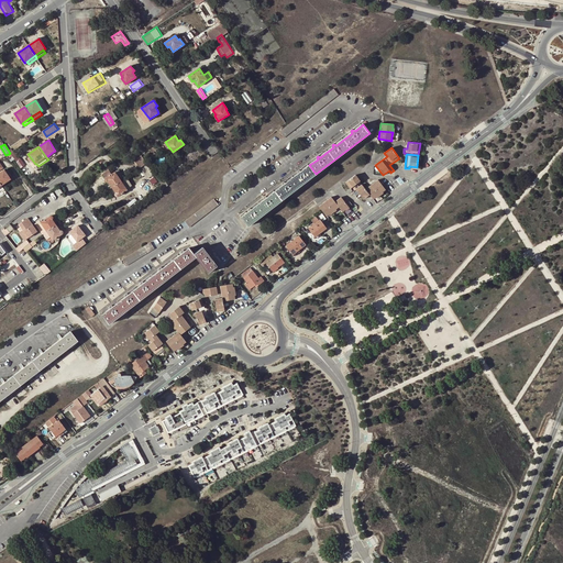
[(138,165),(140,167),(146,163),(143,157),(141,158),(140,156),(138,158),(141,163),(138,165)]
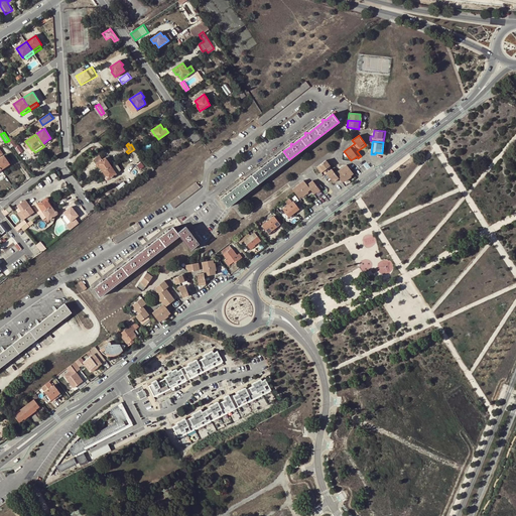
[(134,149),(128,153),(128,154),(129,153),(131,156),(133,155),(138,163),(142,160),(134,149)]
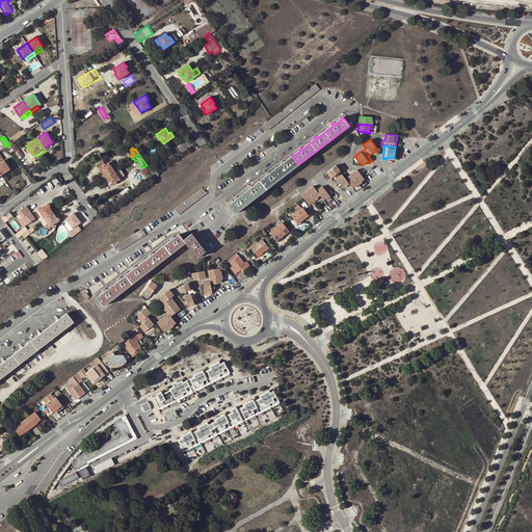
[(234,214),(298,164),(292,156),(286,162),(283,161),(282,162),(283,164),(270,173),(268,173),(266,174),(268,176),(253,187),(250,186),(248,187),(249,189),(239,197),(236,197),(235,198),(236,200),(228,206),(234,214)]
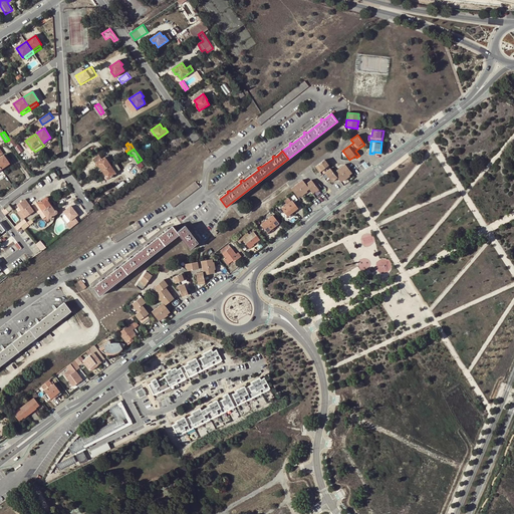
[(0,157),(0,167),(1,169),(10,164),(4,155),(0,157)]
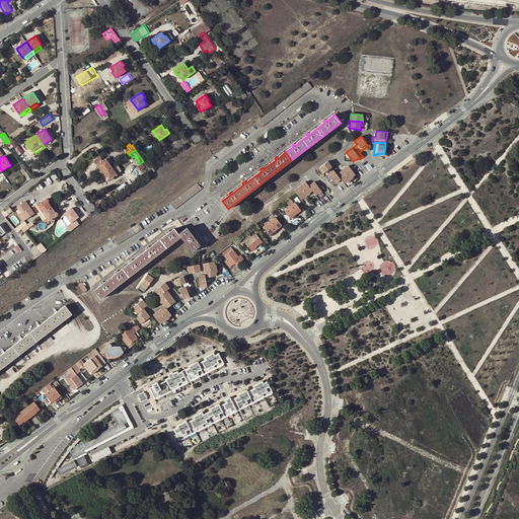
[(99,167),(103,173),(112,167),(105,158),(102,160),(97,164),(96,164),(96,165),(96,166),(96,167),(97,167),(98,167),(99,167)]
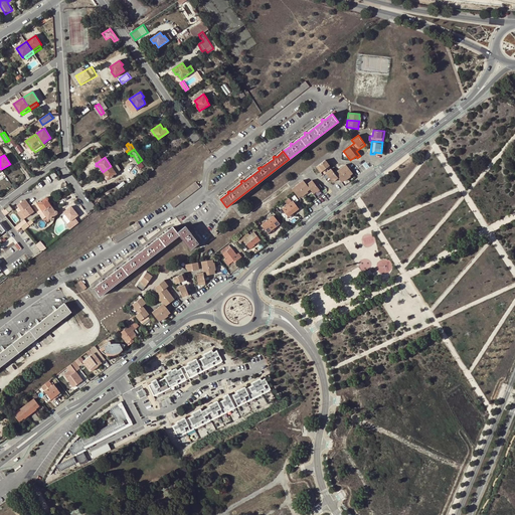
[(320,173),(327,169),(326,168),(329,166),(325,161),(316,167),(320,173)]
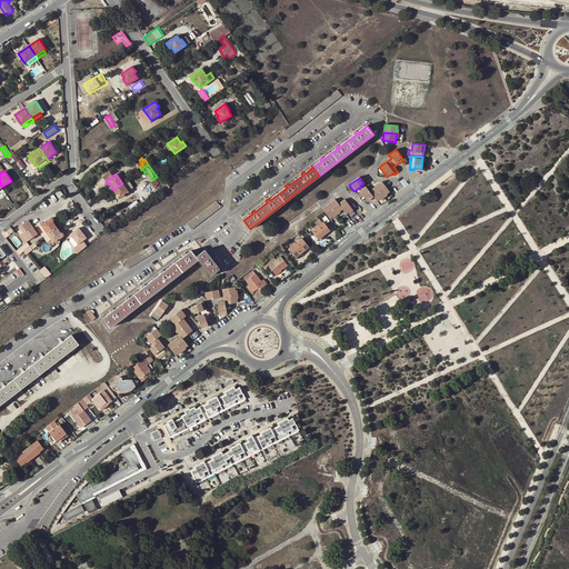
[(382,182),(376,187),(382,197),(383,197),(387,195),(389,192),(382,182)]
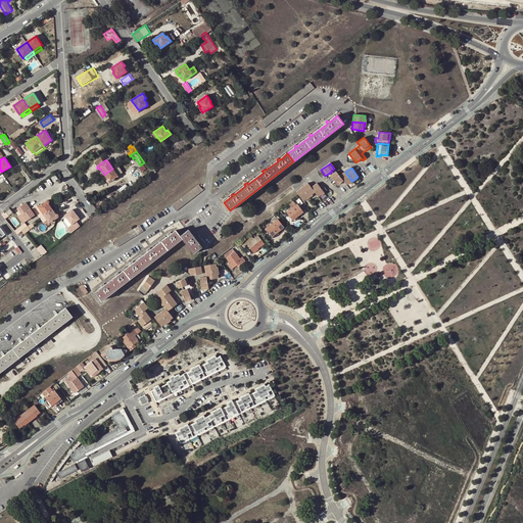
[(112,169),(104,175),(107,179),(106,180),(106,181),(107,182),(108,182),(109,182),(117,177),(112,169)]
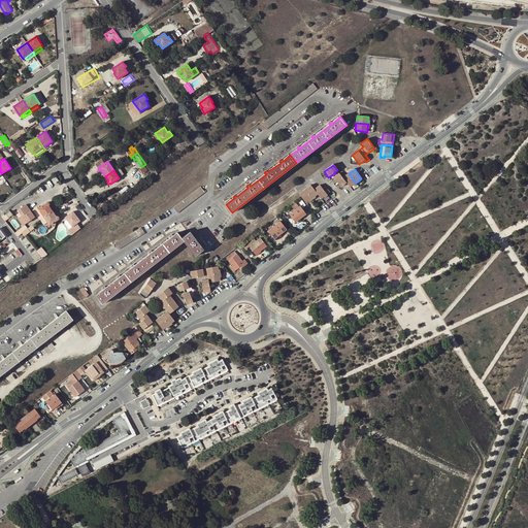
[(355,183),(349,173),(342,177),(339,173),(336,175),(335,173),(328,177),(329,178),(335,187),(338,185),(340,187),(345,183),(350,187),(353,185),(355,183)]
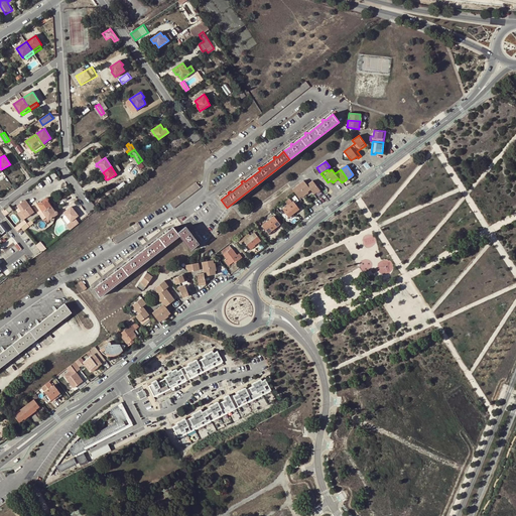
[(298,185),(301,188),(307,184),(304,180),(298,185)]
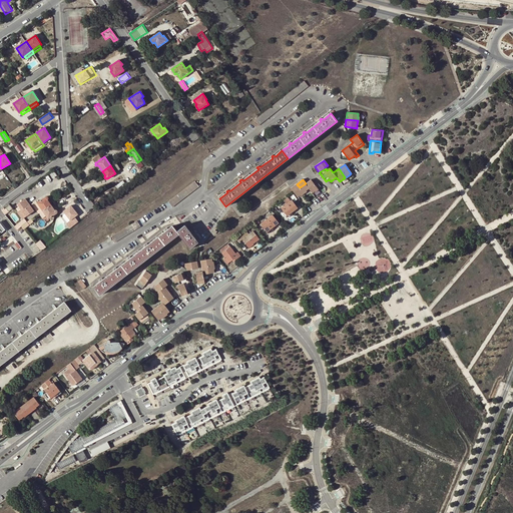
[(311,179),(306,183),(310,188),(313,192),(316,190),(319,188),(321,187),(316,181),(314,182),(311,179)]
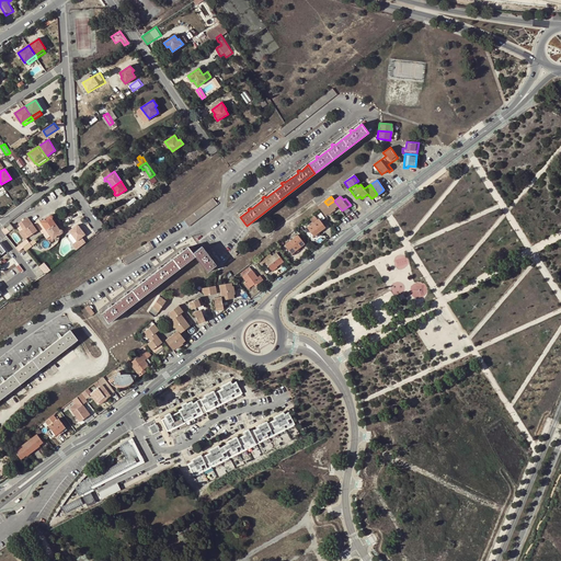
[(334,201),(328,205),(332,212),(335,208),(339,206),(334,201)]
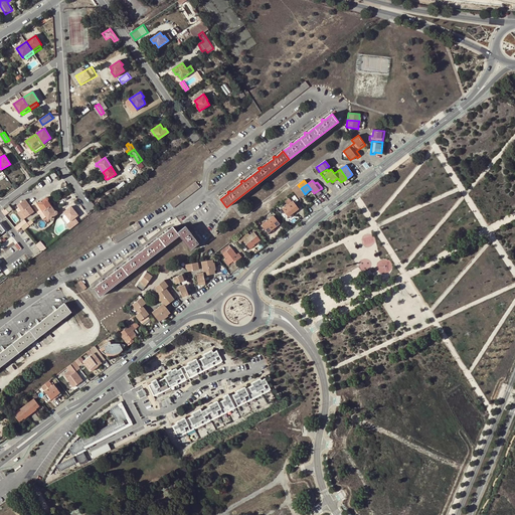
[(292,189),(295,193),(301,188),(298,185),(292,189)]
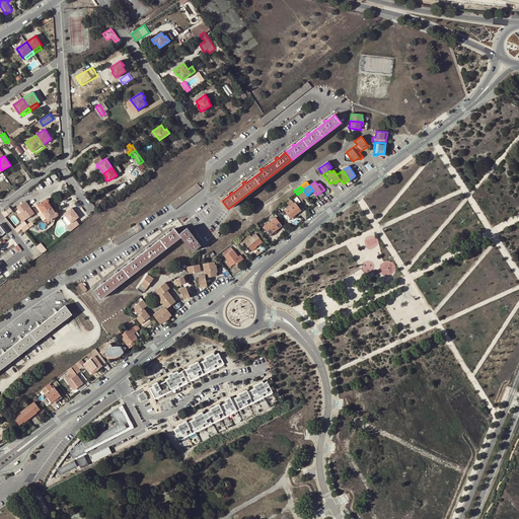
[(303,190),(297,195),(301,200),(304,198),(307,196),(303,190)]
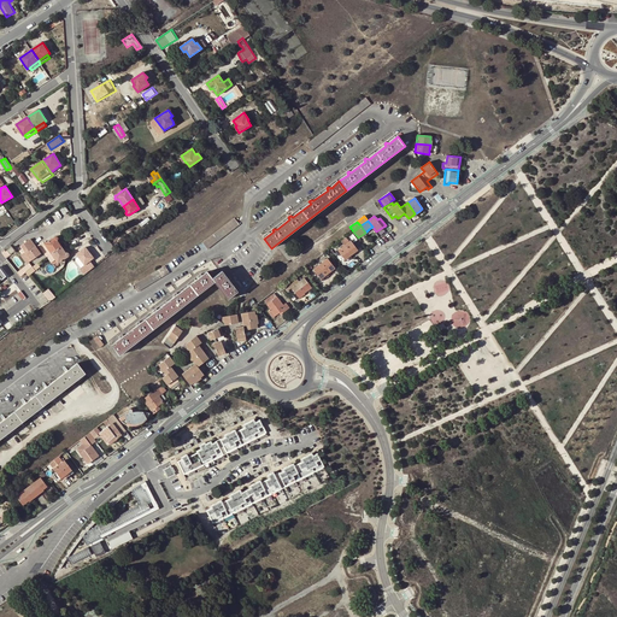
[(45,244),(52,253),(62,246),(57,240),(58,239),(58,238),(57,236),(56,236),(45,244)]
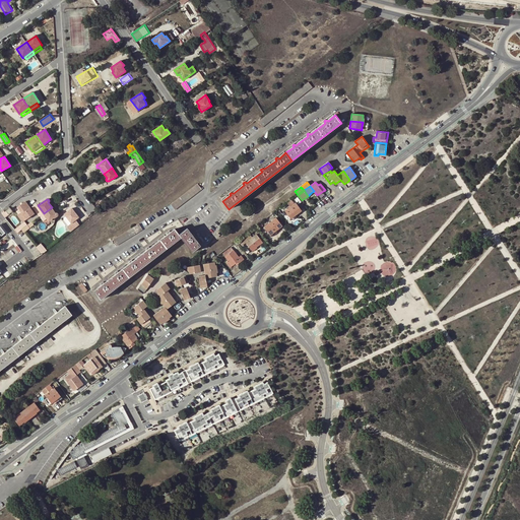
[(295,204),(291,200),(287,203),(290,207),(285,211),(291,219),(295,215),(302,210),(296,203),(295,204)]
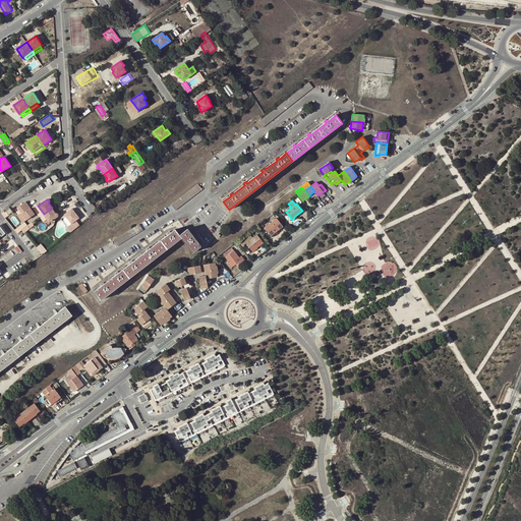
[(34,215),(24,201),(17,208),(20,213),(25,220),(34,215)]
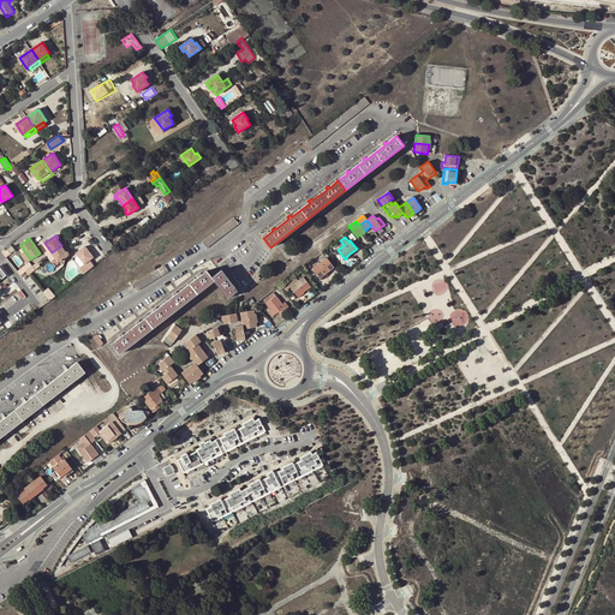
[(61,245),(52,252),(58,262),(69,255),(69,254),(69,252),(67,251),(66,251),(65,251),(61,245)]
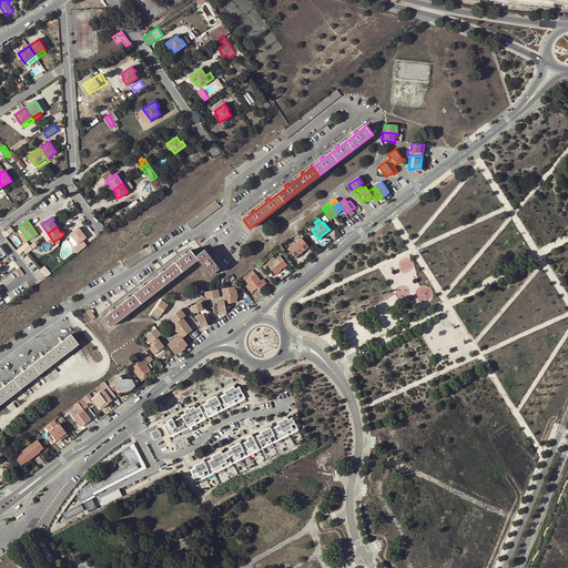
[(74,247),(78,253),(88,245),(83,240),(87,237),(79,227),(71,234),(79,244),(74,247)]
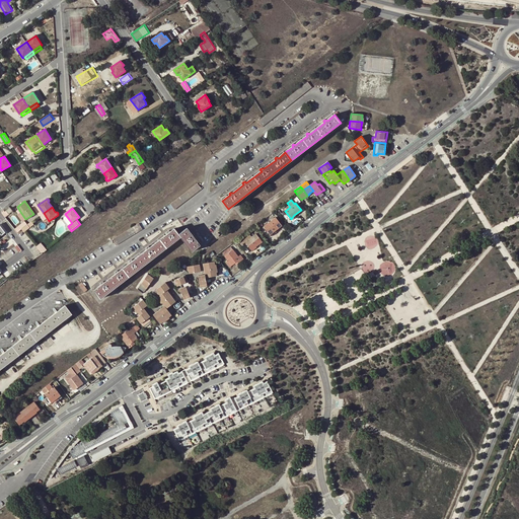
[(20,212),(17,214),(22,222),(25,219),(20,212)]
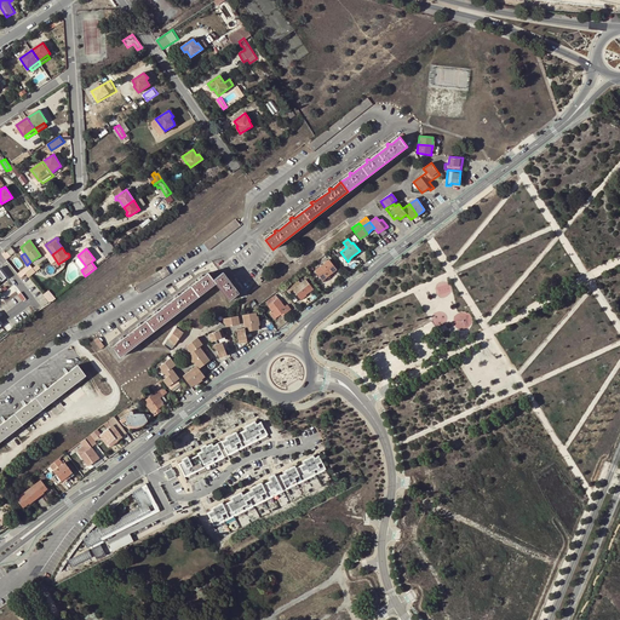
[(52,254),(47,257),(56,269),(61,267),(58,264),(52,254)]
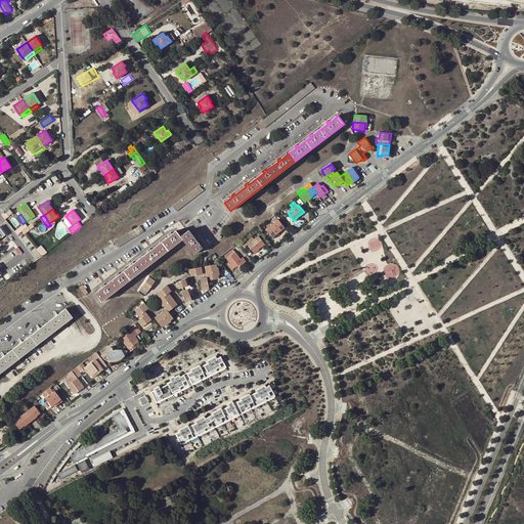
[(29,225),(39,219),(38,216),(27,222),(29,225)]
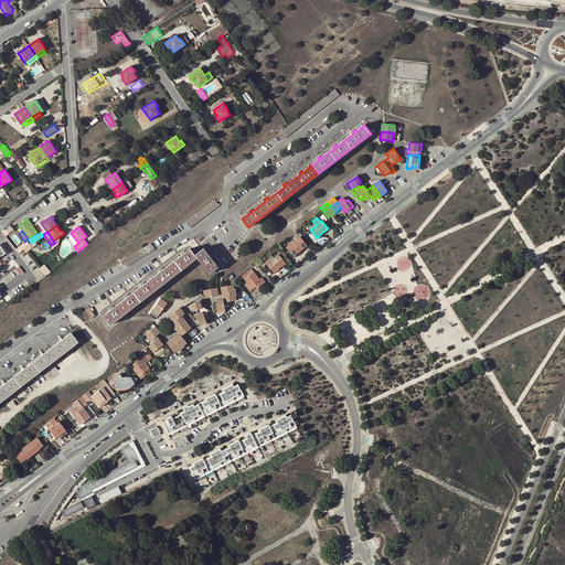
[(300,251),(301,252),(308,246),(301,237),(287,247),(294,255),(300,251)]
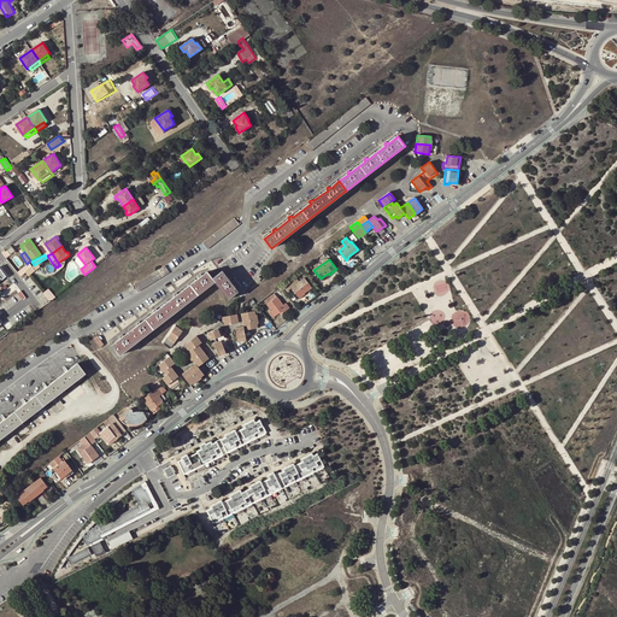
[(140,292),(170,271),(165,265),(135,285),(140,292)]
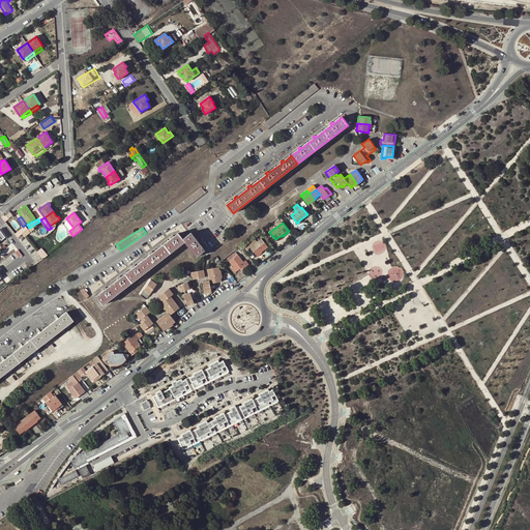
[(184,241),(182,239),(178,233),(174,237),(173,235),(170,237),(171,239),(152,253),(151,252),(148,254),(150,256),(136,266),(134,265),(131,267),(133,269),(120,277),(119,276),(117,278),(118,280),(106,289),(105,288),(102,290),(104,291),(96,297),(102,305),(117,293),(184,241)]
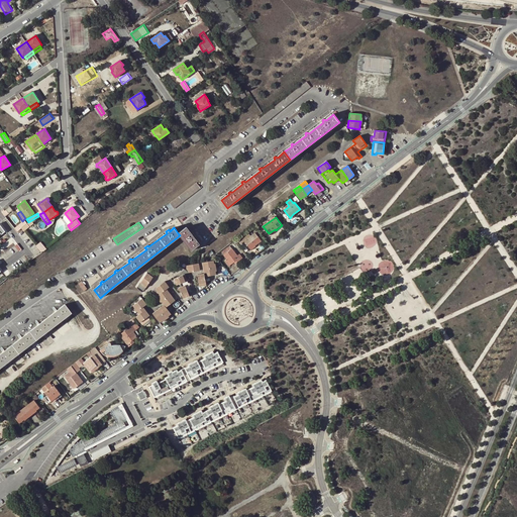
[(187,227),(178,233),(180,235),(192,250),(200,244),(187,227)]
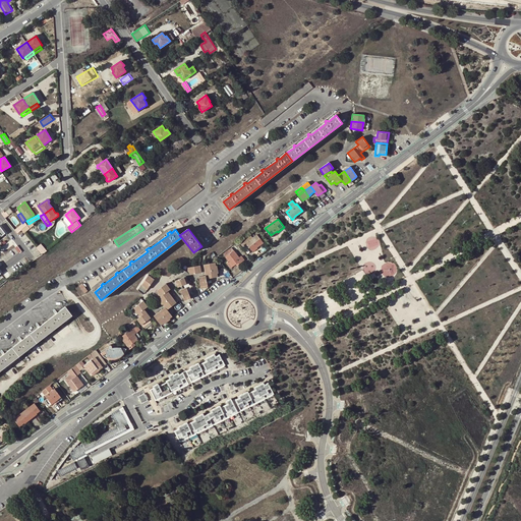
[(250,235),(243,240),(245,243),(246,243),(252,251),(257,247),(264,243),(257,234),(252,238),(250,235)]
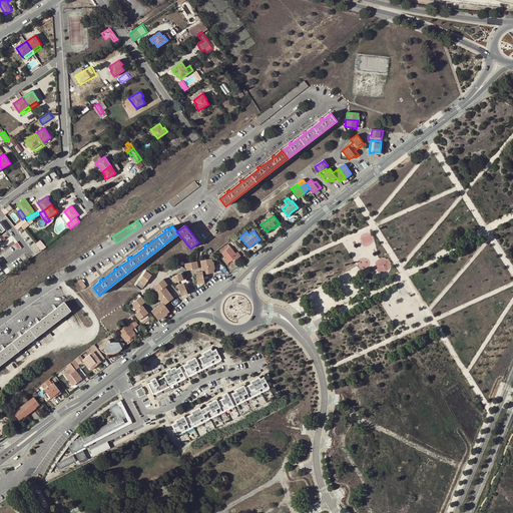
[(35,244),(41,251),(45,247),(40,240),(35,244)]
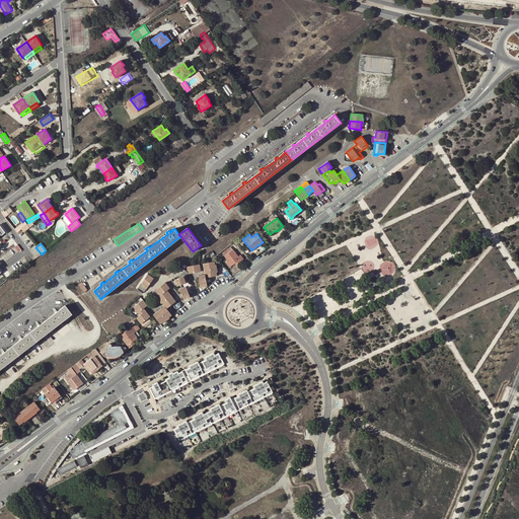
[(223,253),(225,255),(233,249),(231,247),(223,253)]
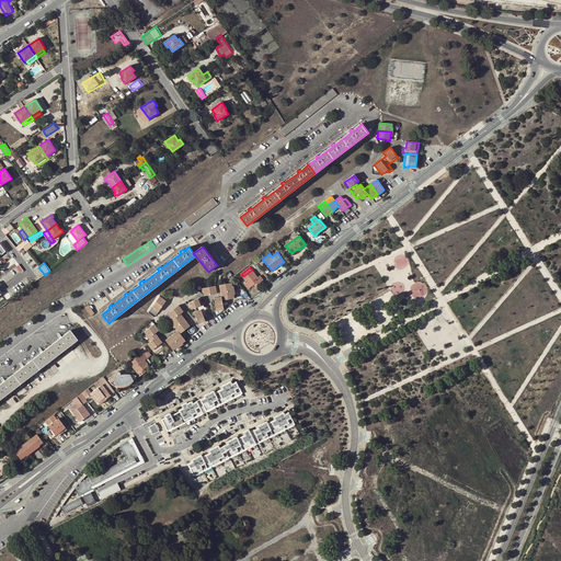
[(247,281),(251,287),(253,285),(254,286),(263,279),(260,275),(258,277),(252,270),(243,276),(247,281)]
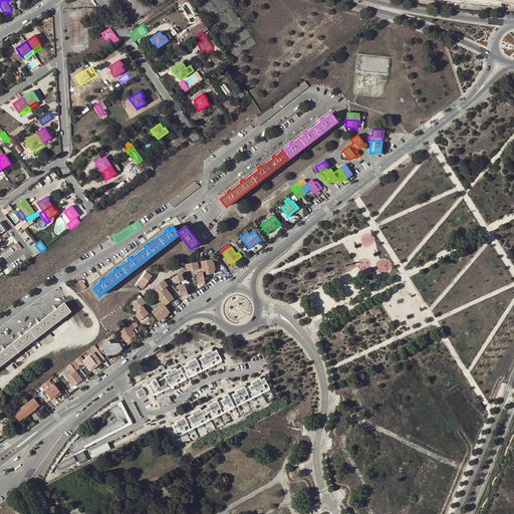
[(225,266),(230,263),(226,257),(221,261),(225,266)]
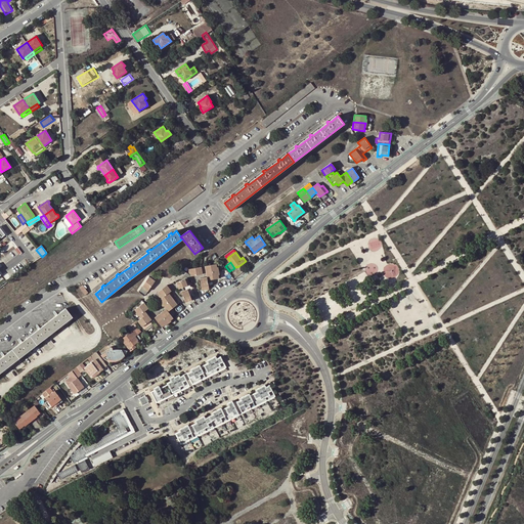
[(206,266),(207,273),(218,271),(217,267),(217,264),(206,266)]
